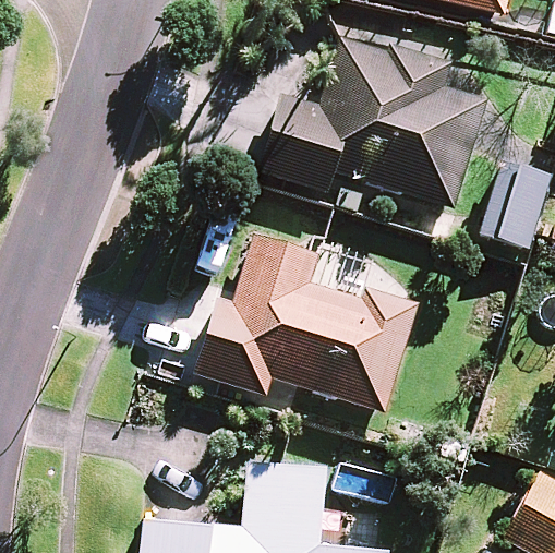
[(448,0),(504,12),(506,0),(448,0)]
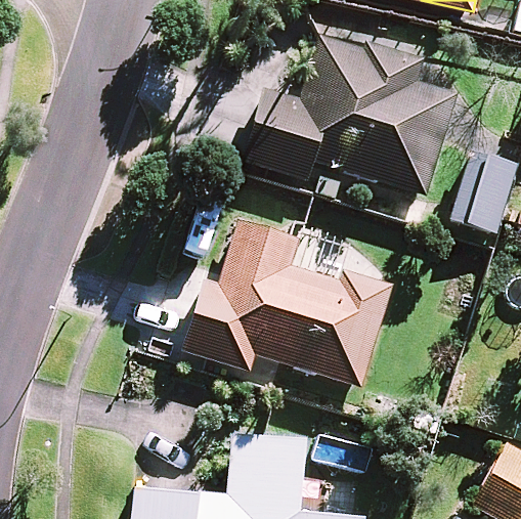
[(313,162),(427,196),(459,92),(418,80),(425,57),(365,39),(362,47),(319,34),(300,98),(264,87),(243,160),(308,180),(313,162)]
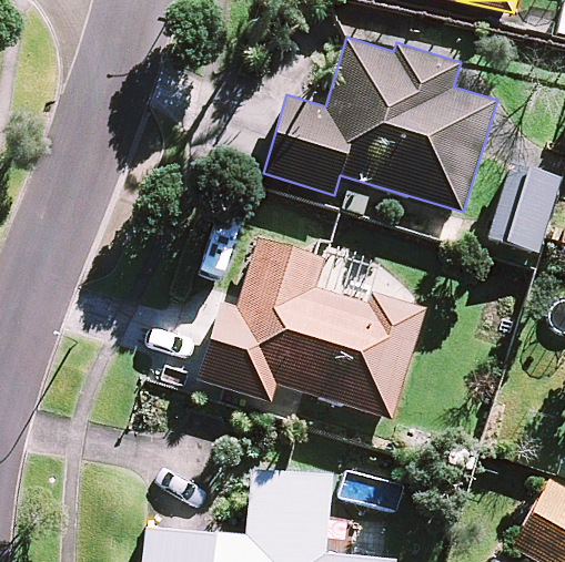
[(558,179),(510,164),(488,236),(537,251),(558,179)]
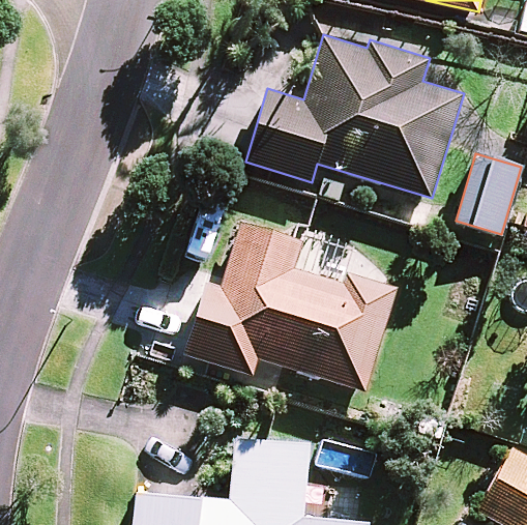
[(302,241),(241,223),(221,290),(206,286),(185,354),(251,375),(257,356),(362,388),(392,292),(296,262),(302,241)]
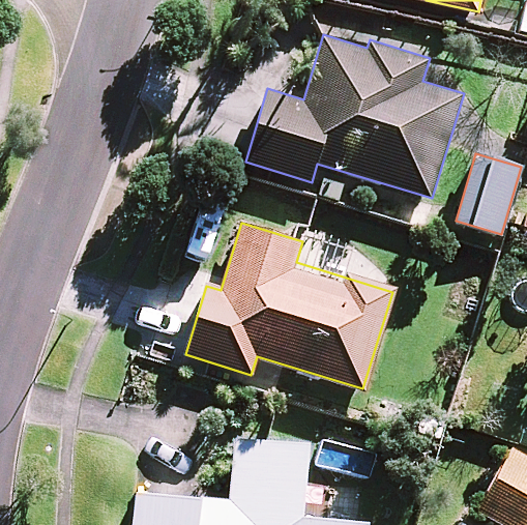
[(304,443),(234,439),(230,501),(135,496),(133,524),(366,524),(366,519),(300,516),(304,443)]
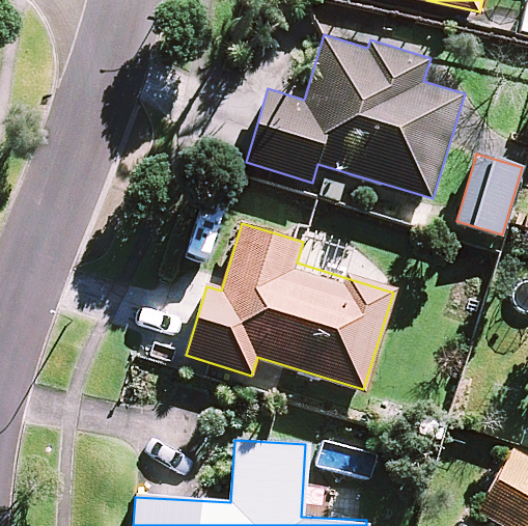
[(527,457),(513,449),(479,510),(507,525),(527,525),(527,457)]
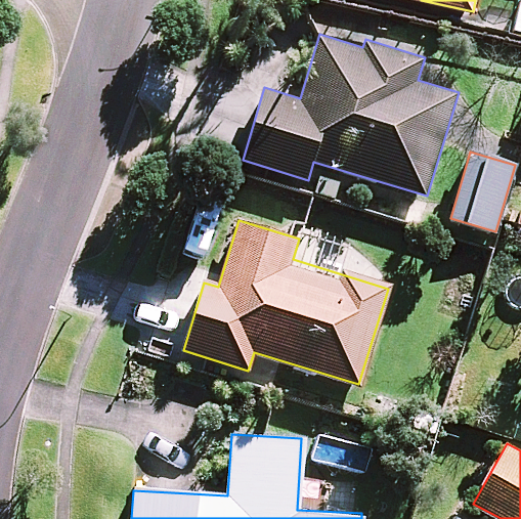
All buildings are outlined.
